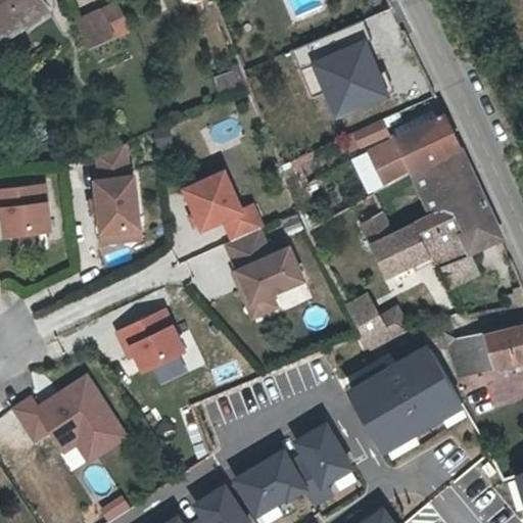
[(0,0),(0,38),(8,32),(0,18),(0,17),(26,0),(0,0)]
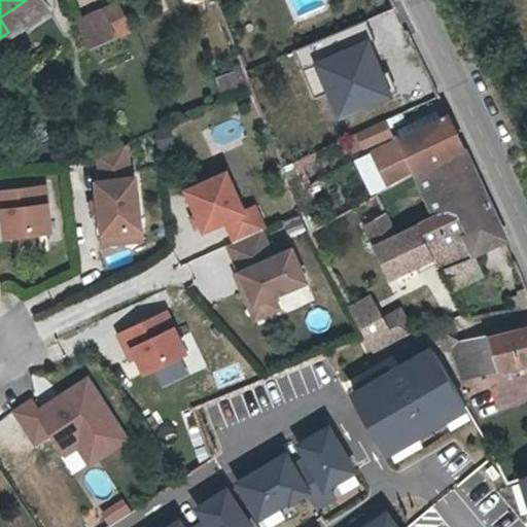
[(44,7),(39,0),(26,0),(0,18),(0,19),(8,32),(44,7)]
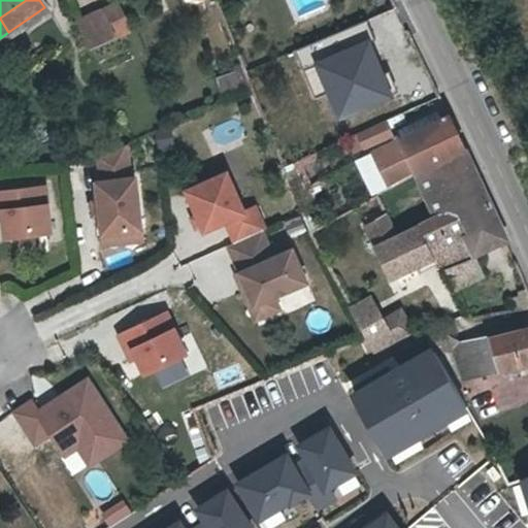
[(114,39),(101,11),(75,24),(88,53),(114,39)]
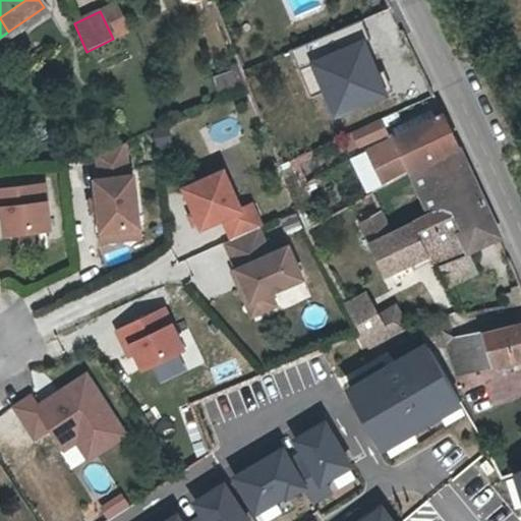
[(362,27),(307,52),(332,121),(391,98),(362,27)]
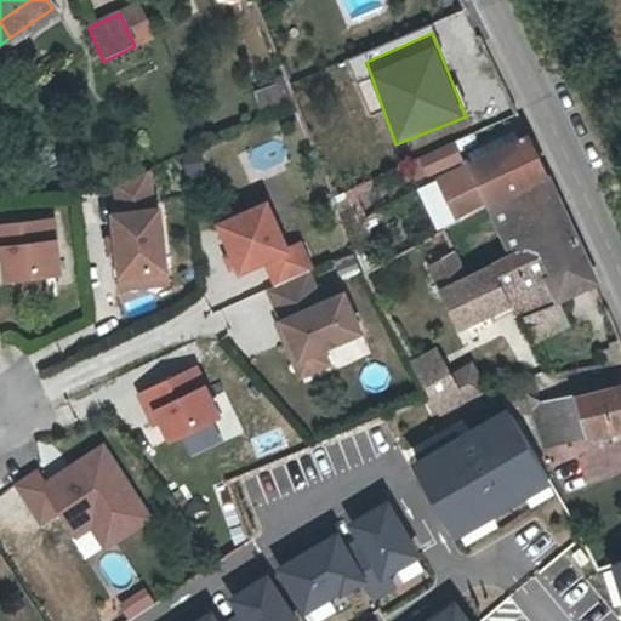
[(278,83),(255,90),(261,108),(284,101),(278,83)]
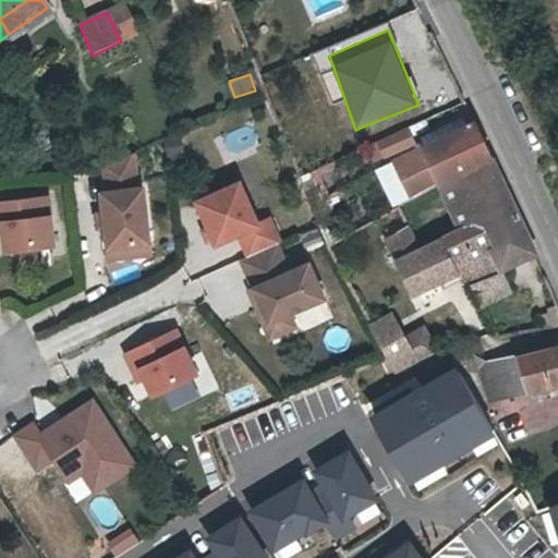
[(415,197),(445,183),(495,159),(477,122),(398,160),(415,197)]
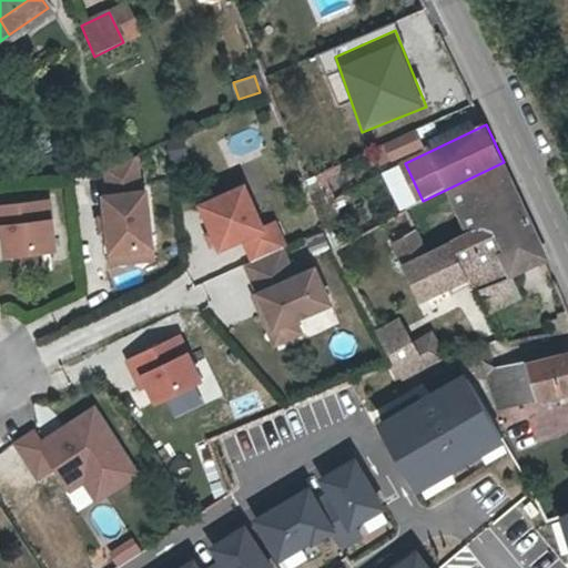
[(396,160),(426,145),(419,129),(386,143),(396,160)]
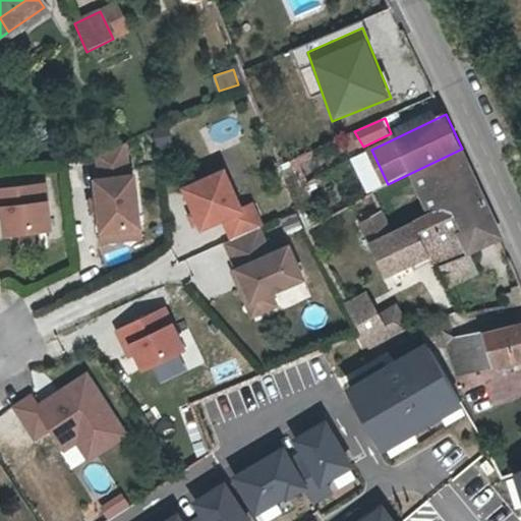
[(168,123),(153,130),(155,149),(171,146),(168,123)]
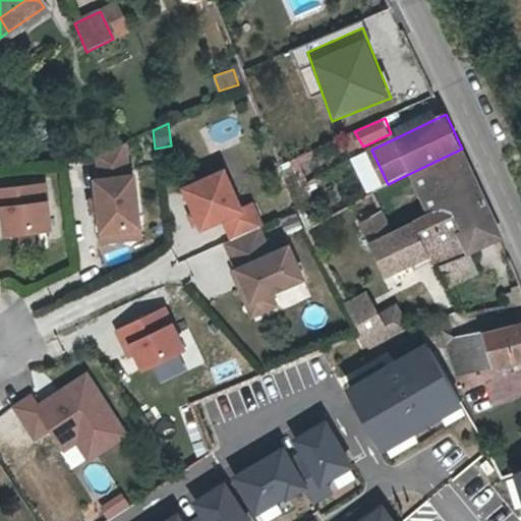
[(124,180),(120,146),(95,159),(94,159),(97,184),(92,184),(98,235),(136,230),(129,179),(124,180)]
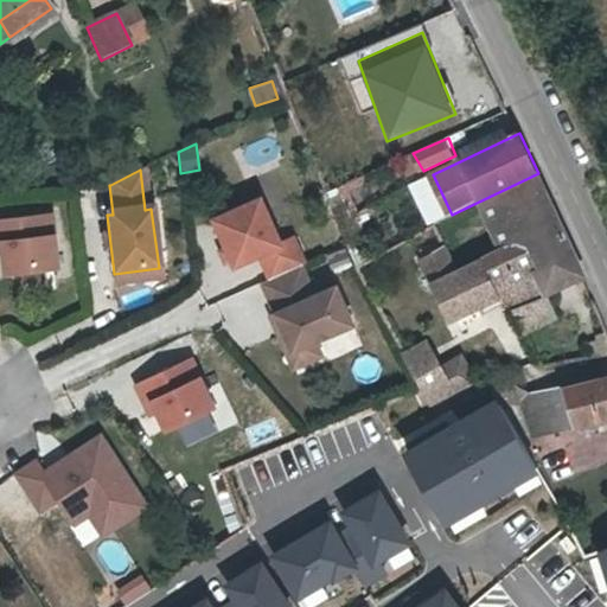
[(536,275),(576,254),(538,173),(484,199),(508,253),(522,246),(536,275)]
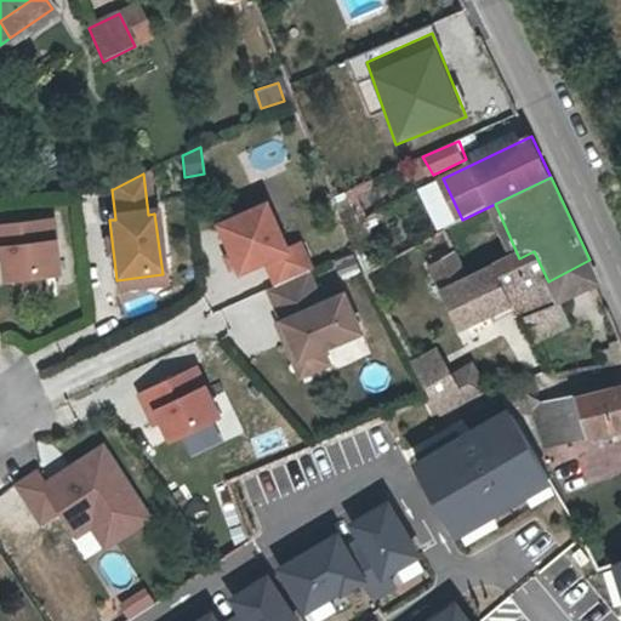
[(267,260),(278,285),(308,271),(312,269),(301,244),(292,249),(272,201),(221,224),(241,272),(267,260)]
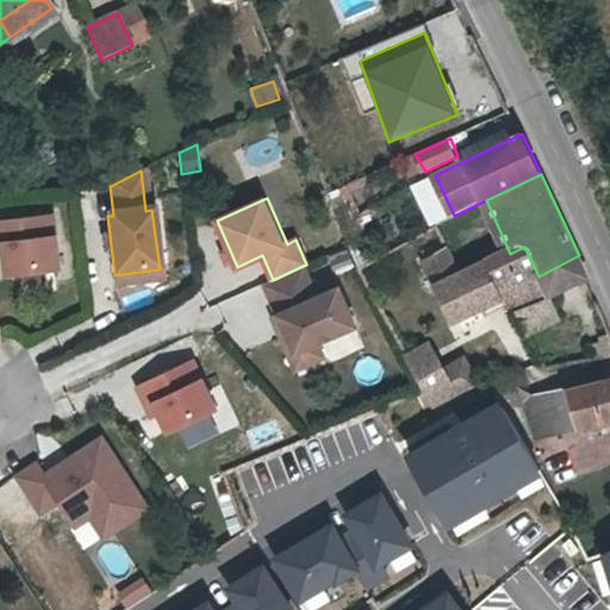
[(61,269),(54,212),(0,218),(0,241),(4,241),(7,275),(61,269)]
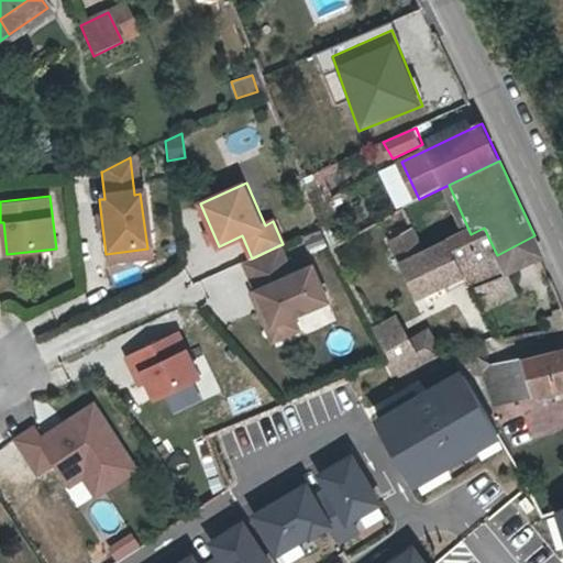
[(416,231),(393,242),(418,298),(424,295),(430,307),(449,299),(444,287),(463,279),(461,275),(498,257),(497,255),(484,228),(471,234),(428,255),(416,231)]
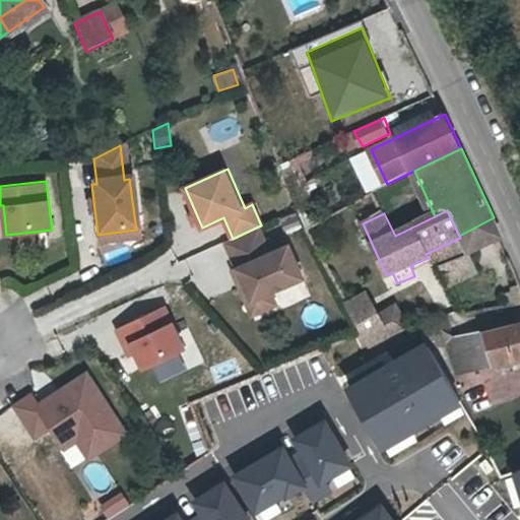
[(460,238),(469,257),(471,256),(503,237),(494,217),(459,236),(460,238)]
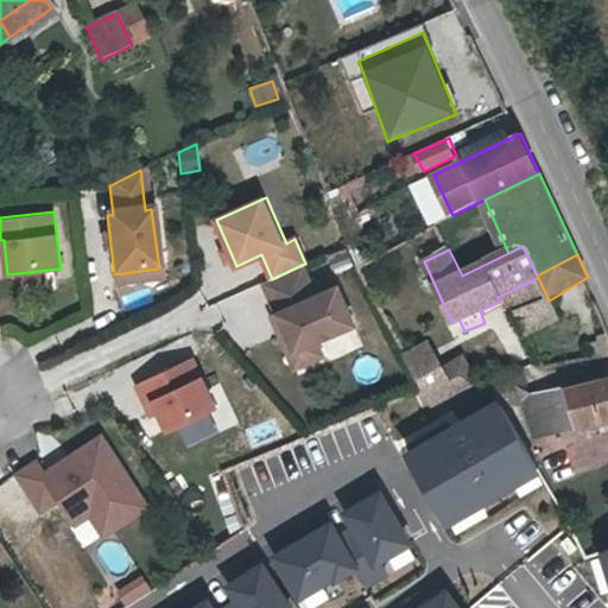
[(312,290),(302,265),(272,279),(264,283),(283,324),(277,327),(289,354),(354,324),(334,279),(312,290)]
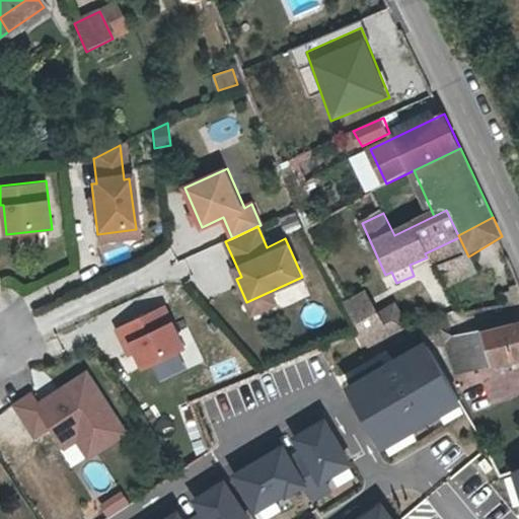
[(97,234),(99,244),(137,239),(136,229),(97,234)]
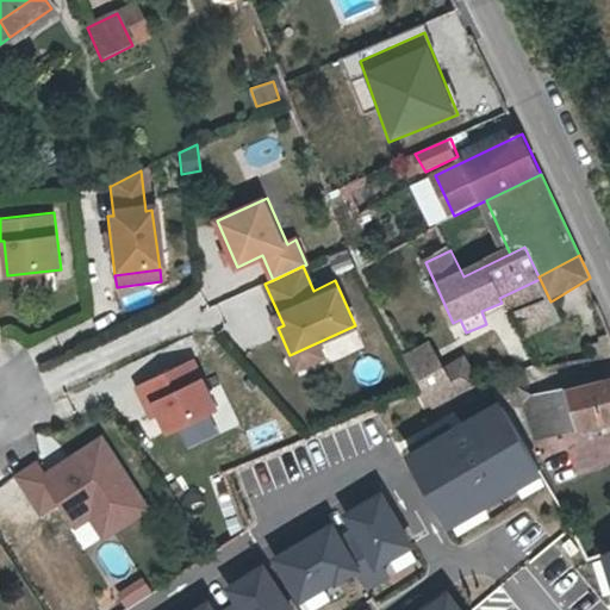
[(551,302),(540,279),(499,298),(502,303),(520,317),(551,302)]
